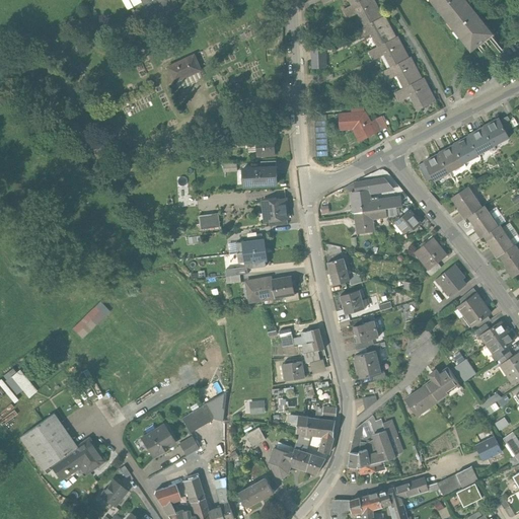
[(130,0),(131,1),(132,0),(141,0),(142,0),(141,1),(143,5),(144,5),(147,10),(139,15),(144,24),(153,20),(180,8),(177,0),(175,0),(174,1),(173,0),(130,0)]
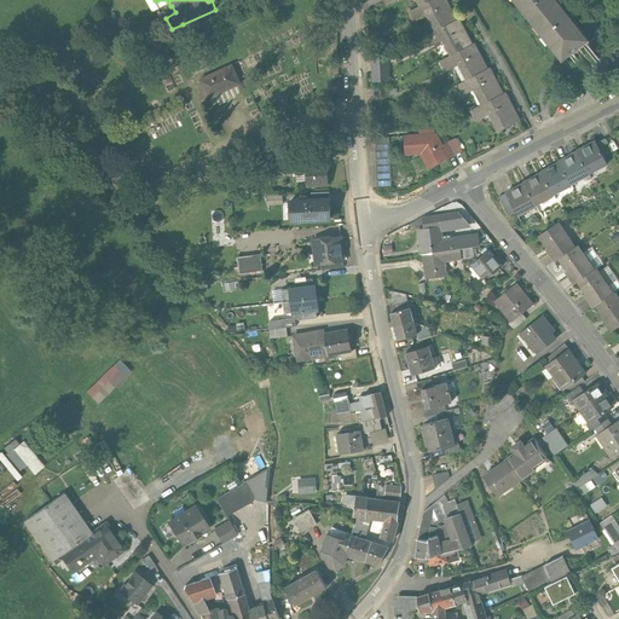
[(434,0),(423,6),(410,12),(415,23),(433,13),(435,21),(434,21),(439,30),(456,22),(445,0),(434,0)]
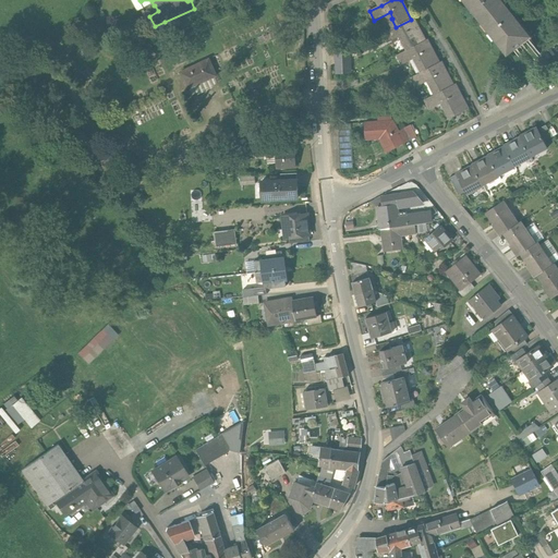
[(528,38),(497,0),(462,0),(507,55),(528,38)]
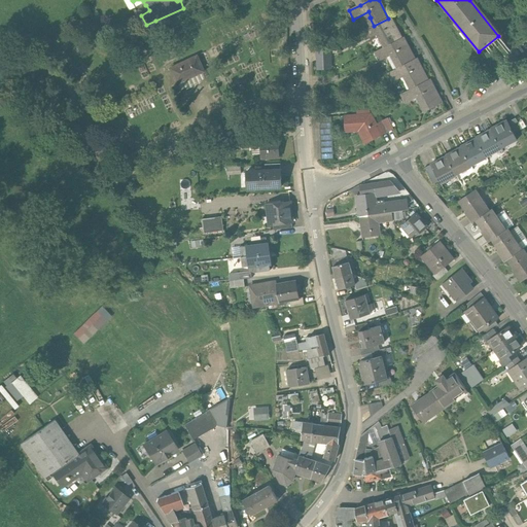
[(401,39),(390,18),(388,19),(374,26),(361,32),(366,40),(381,33),(384,38),(382,39),(386,47),(401,39)]
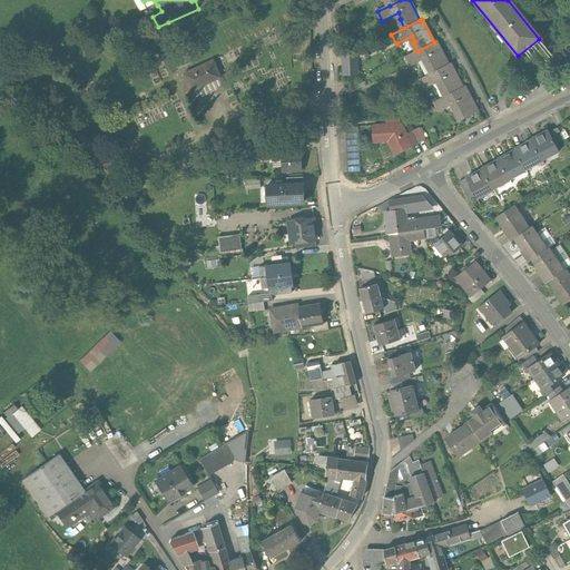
[(418,51),(406,57),(411,66),(426,58),(430,65),(429,65),(433,72),(449,65),(436,41),(434,42),(418,51)]
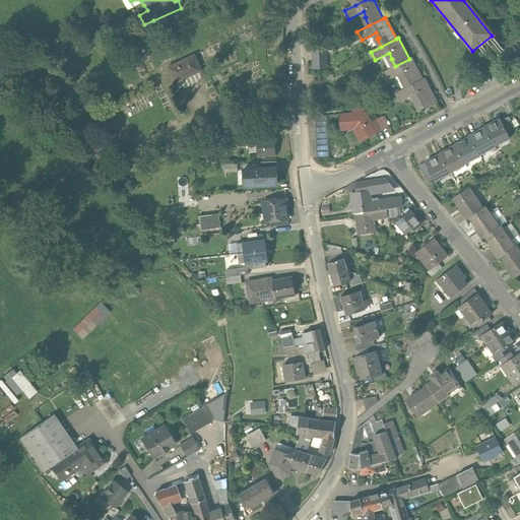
[(194,56),(168,67),(175,83),(176,83),(174,78),(199,67),(201,71),(194,56)]
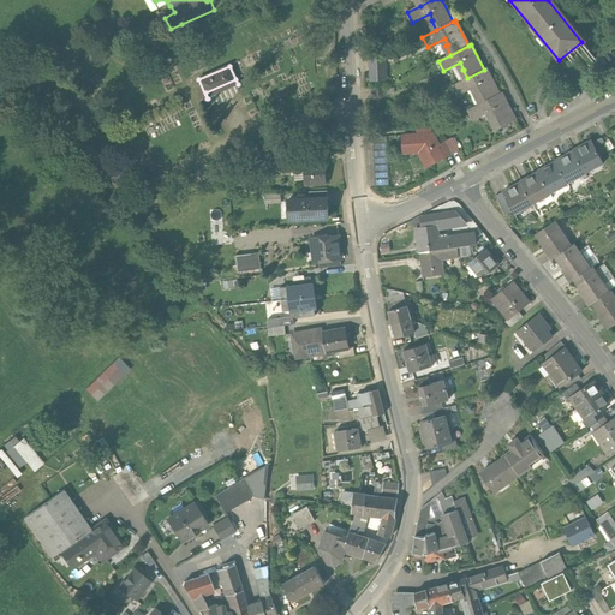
[(467,78),(453,85),(458,96),(476,87),(478,94),(477,95),(482,103),(500,95),(487,69),(484,70),(467,78)]
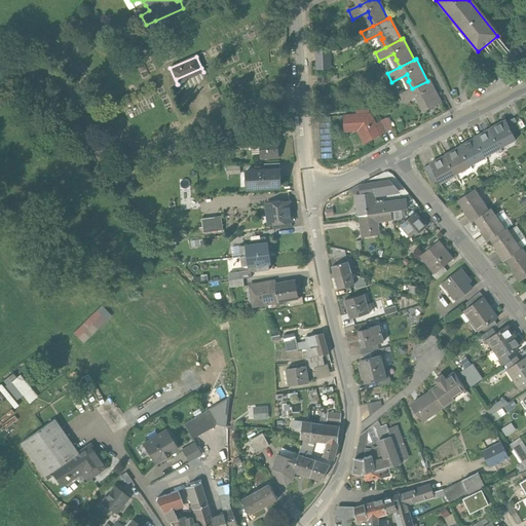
[(412,88),(401,95),(405,103),(419,96),(422,102),(420,103),(425,111),(441,103),(428,80),(427,81),(412,88)]
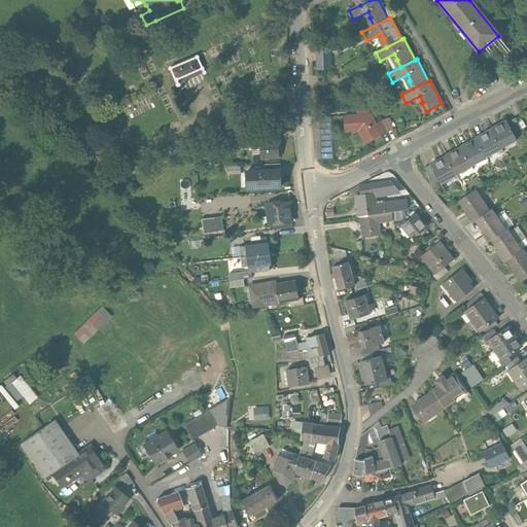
[(371,111),(356,112),(357,115),(345,116),(346,126),(355,126),(365,144),(383,135),(377,125),(371,114),(371,111)]
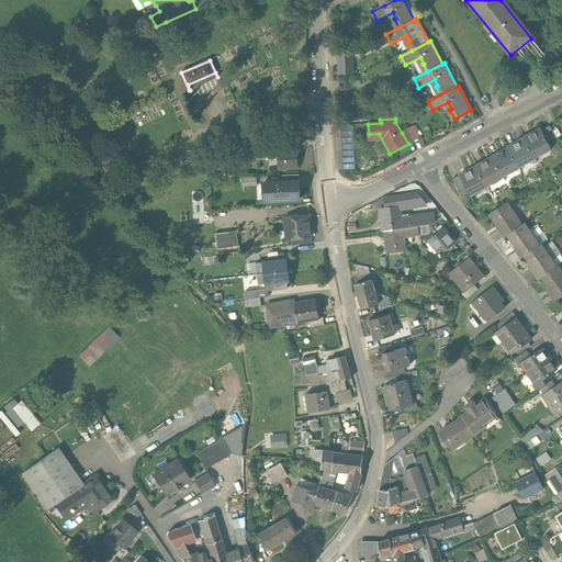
[(353,125),(340,125),(344,171),(356,171),(353,125)]
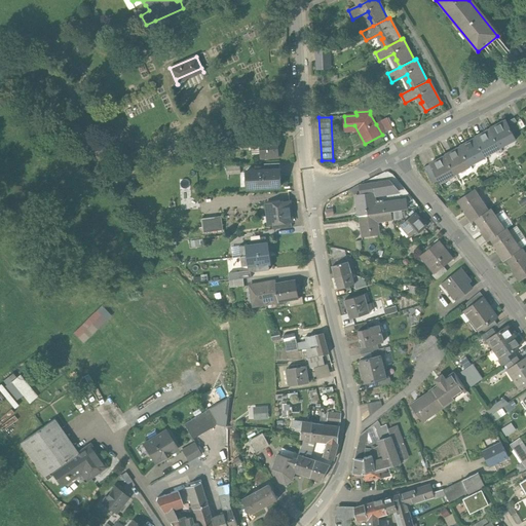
[(387,118),(381,121),(386,133),(392,129),(387,118)]
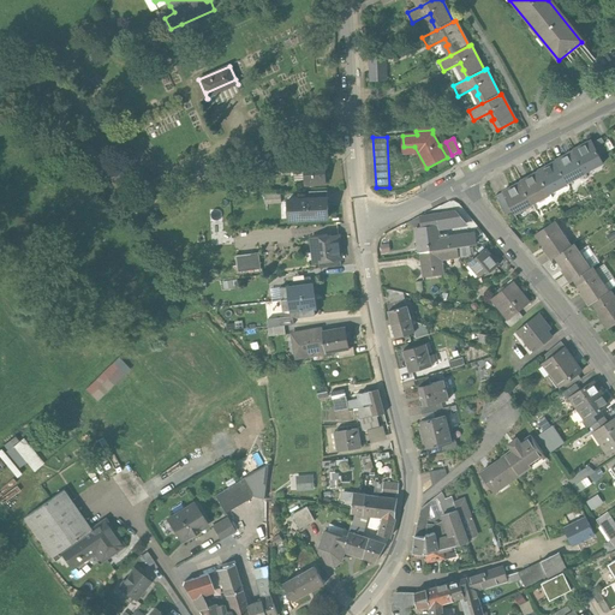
[(452,155),(446,142),(440,145),(447,157),(452,155)]
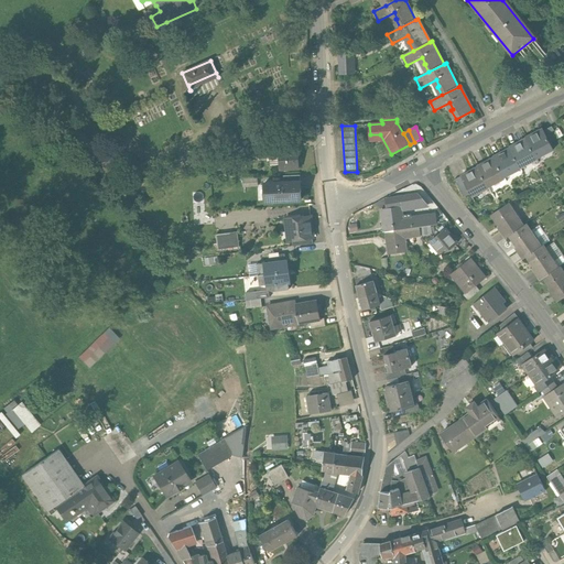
[(543,130),(527,139),(527,140),(535,155),(552,148),(543,130)]
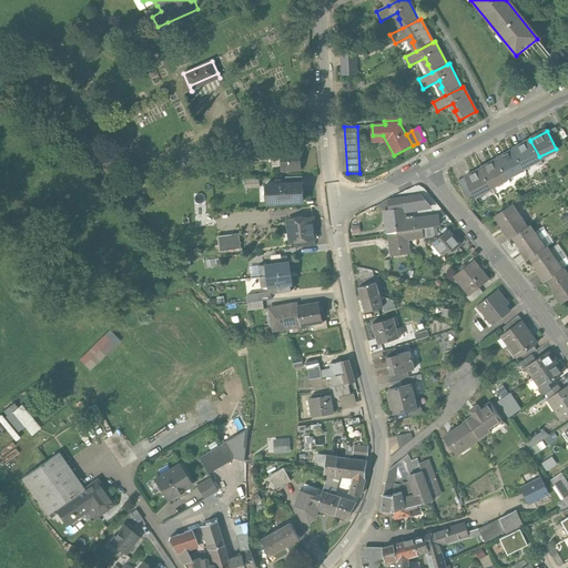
[(266,141),(253,143),(254,151),(267,149),(266,141)]
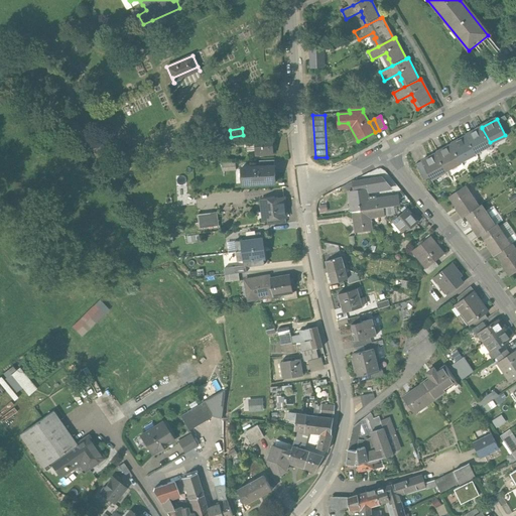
[(482,128),(467,135),(467,136),(475,151),(490,143),(490,142),(482,128)]
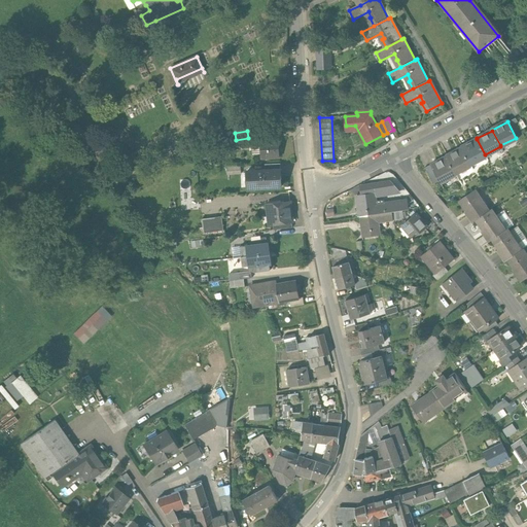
[(477,139),(461,147),(462,148),(469,163),(485,155),(485,154),(477,139)]
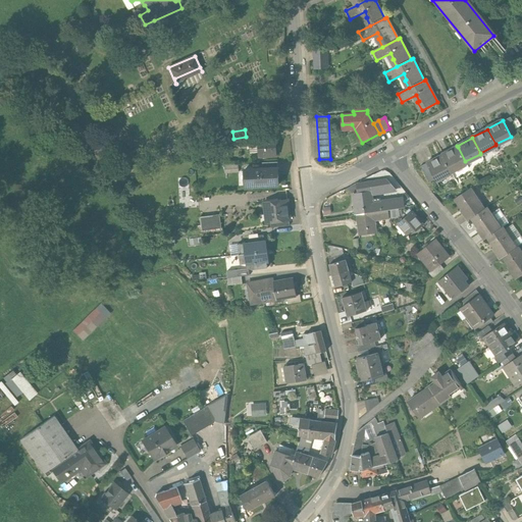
[(276,139),(258,140),(260,158),(277,157),(276,139)]
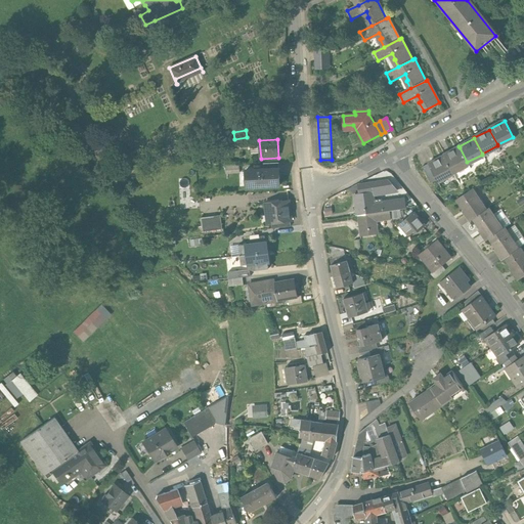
[(460,147),(444,155),(444,156),(452,171),(468,164),(467,162),(460,147)]
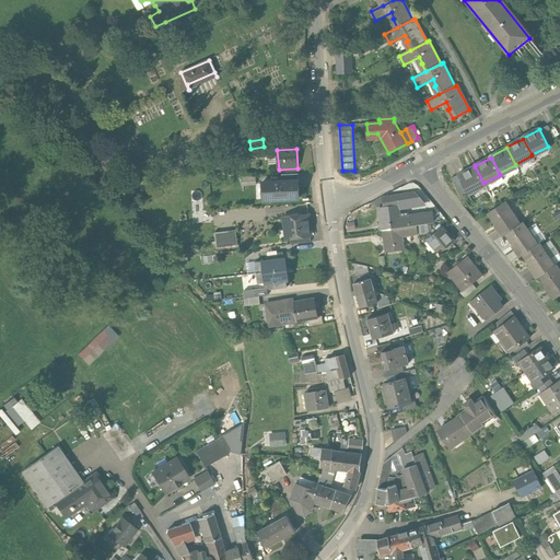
[(475,166),(458,175),(467,193),(483,184),(483,183),(475,166)]
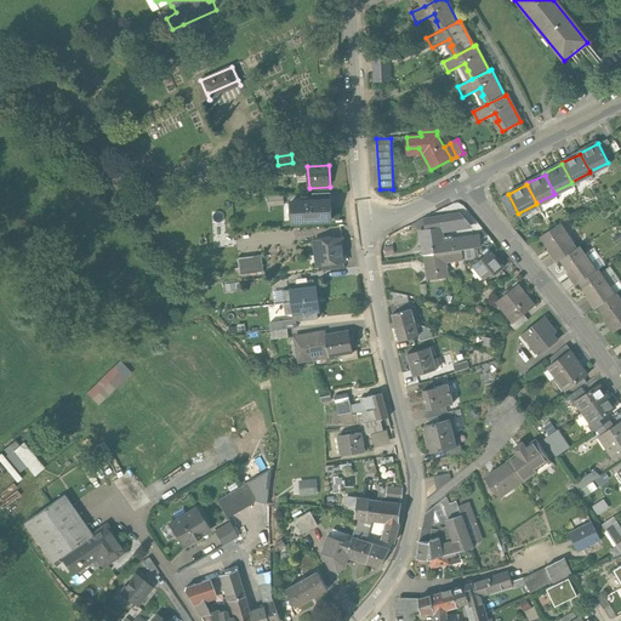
[(508,194),(500,198),(510,217),(518,214),(508,194)]
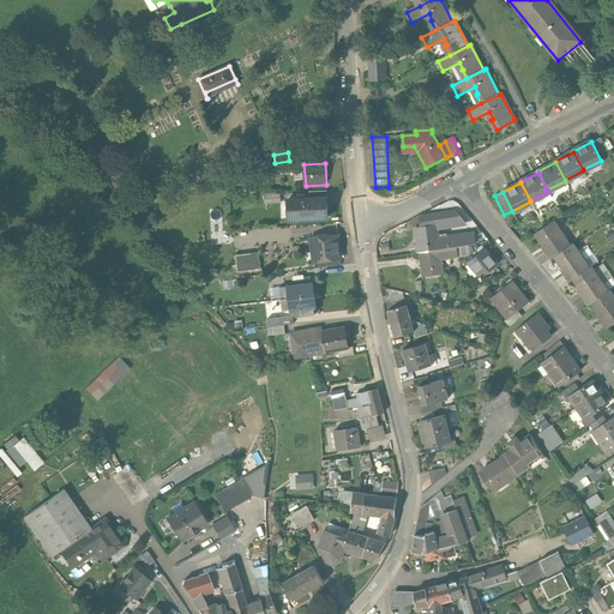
[(280,193),(264,194),(265,204),(281,203),(280,193)]
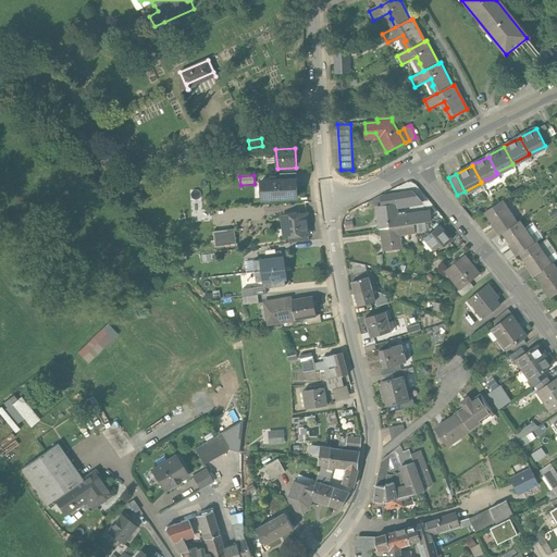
[(297,180),(261,181),(262,199),(298,197),(297,180)]
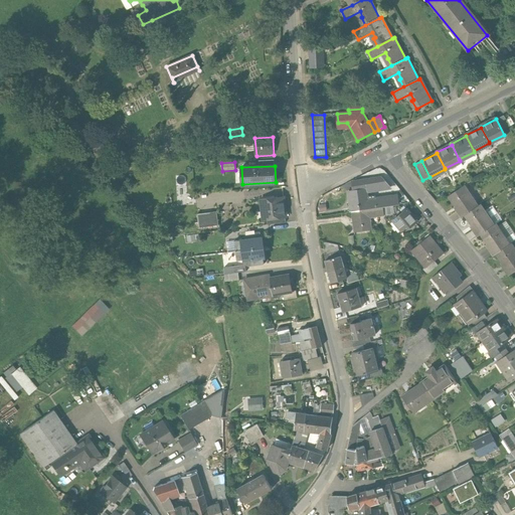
[(379,176),(365,183),(365,188),(383,181),(379,176)]
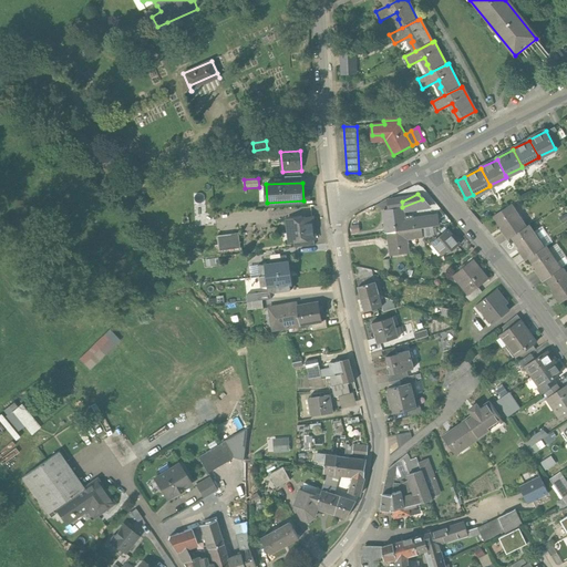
[(511,205),(495,216),(505,232),(504,233),(508,239),(513,237),(525,228),(511,205)]
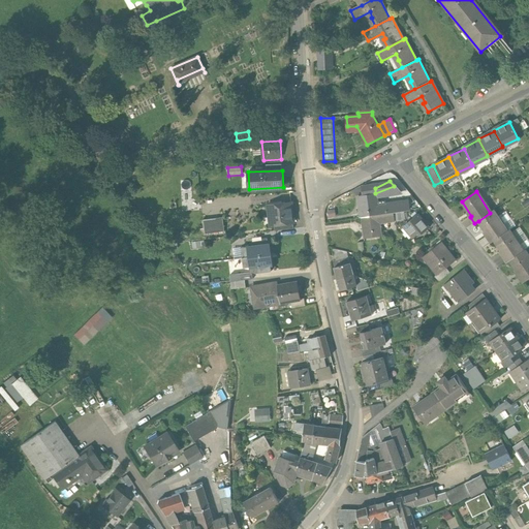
[(363,196),(359,197),(362,218),(394,213),(396,213),(394,205),(377,208),(376,194),(363,196)]
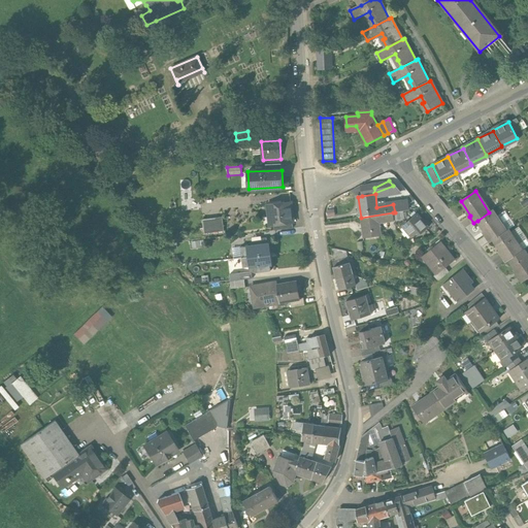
[(281,202),(268,204),(270,217),(265,217),(266,225),(275,224),(293,222),(294,222),(292,203),(281,204),(281,202)]
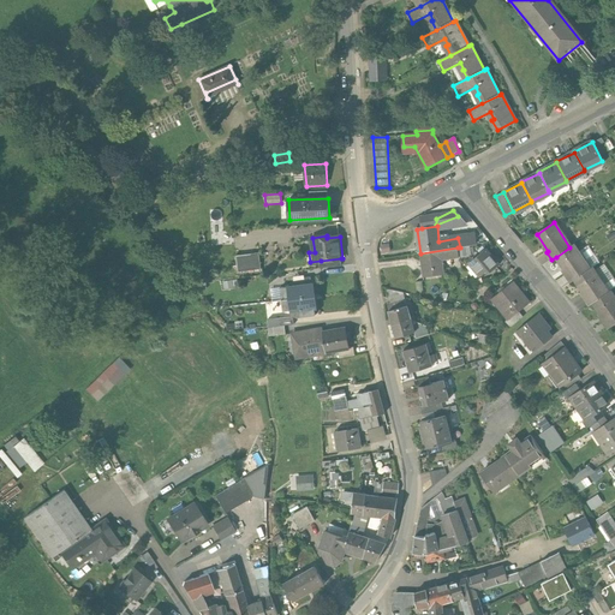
[(569,248),(556,257),(567,274),(566,275),(571,282),(575,280),(589,270),(572,246),(569,248)]
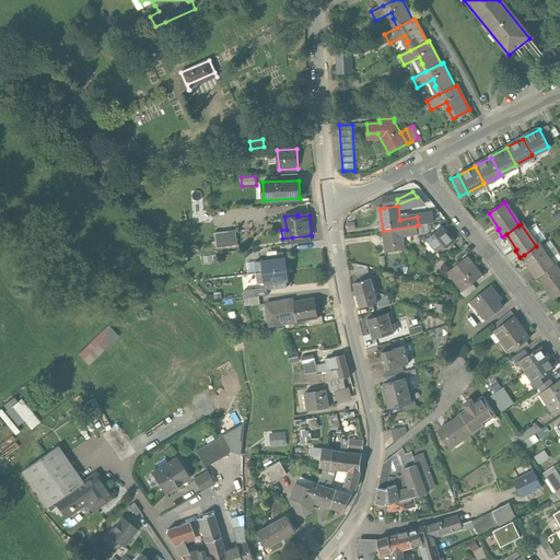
[(417,225),(383,231),(385,253),(404,251),(401,237),(418,235),(417,225)]
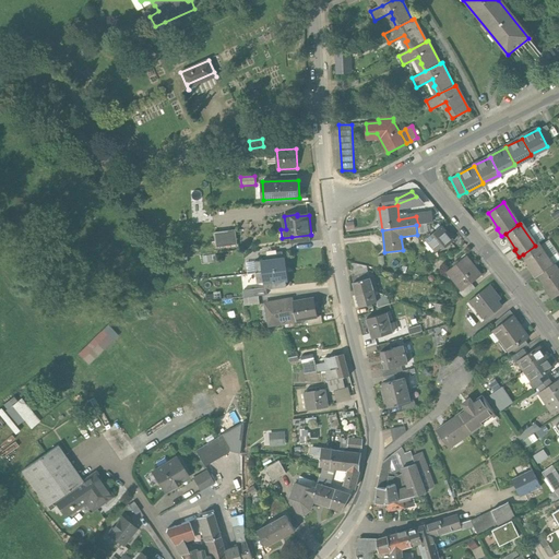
[(441,227),(433,234),(426,240),(436,251),(443,246),(444,248),(453,241),(441,227)]
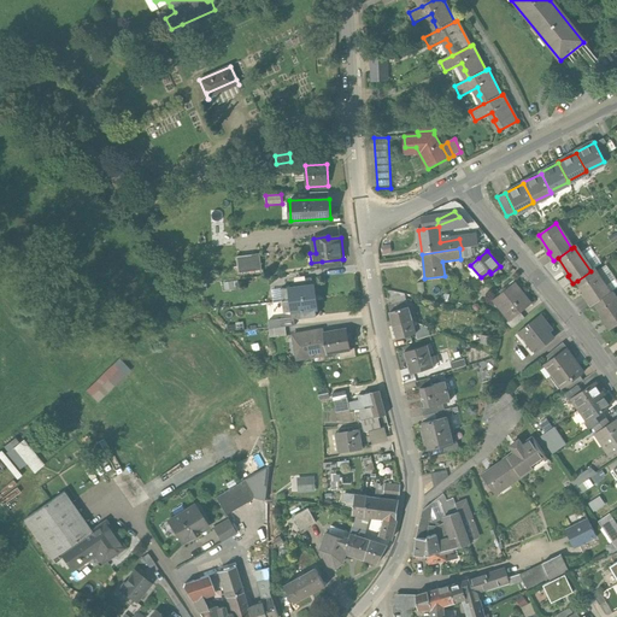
[(260,253),(236,257),(239,272),(263,269),(260,253)]
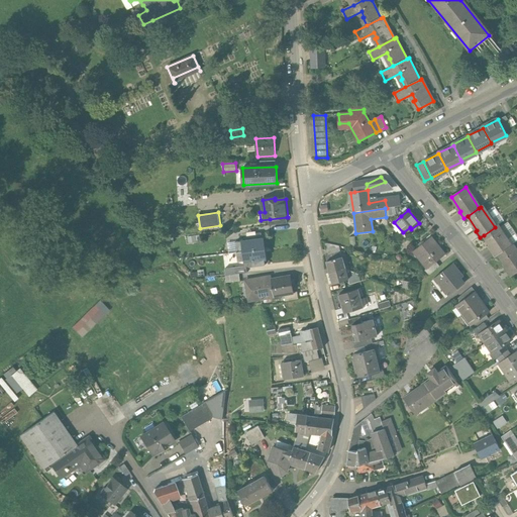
[(287,217),(270,219),(270,225),(287,223),(287,217)]
